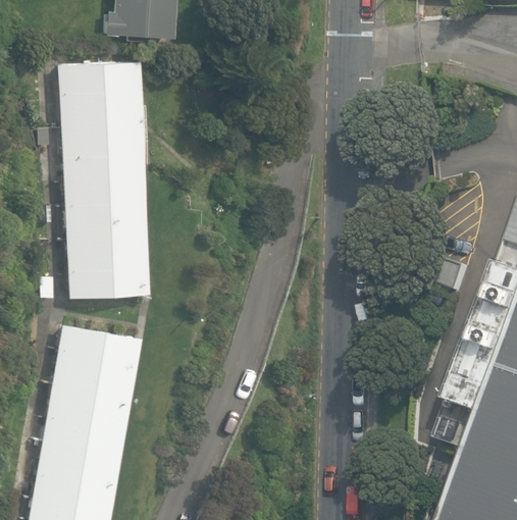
[(117,37),(173,40),(175,0),(116,0),(116,13),(109,13),(108,36),(117,37)]
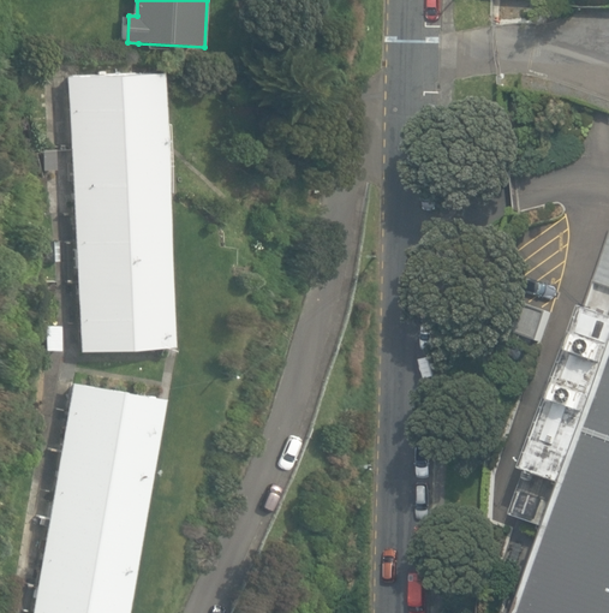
[(70,82),(83,352),(178,347),(165,73),(69,78),(67,60),(51,61),(52,83),(70,82)]
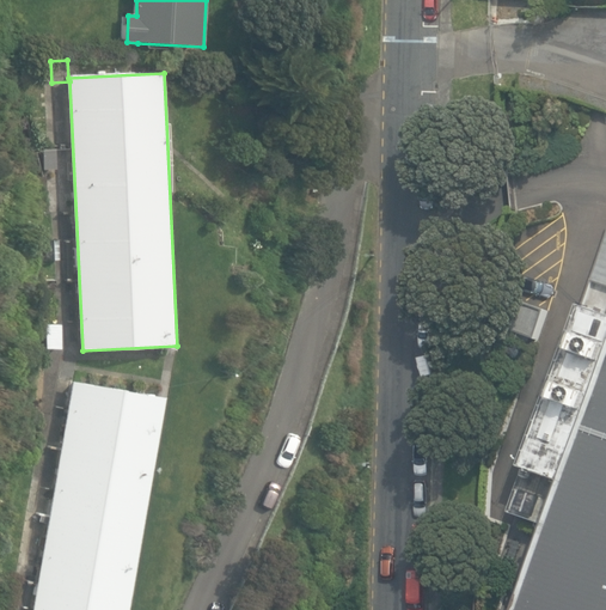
[(61,170),(60,148),(46,150),(48,171),(61,170)]
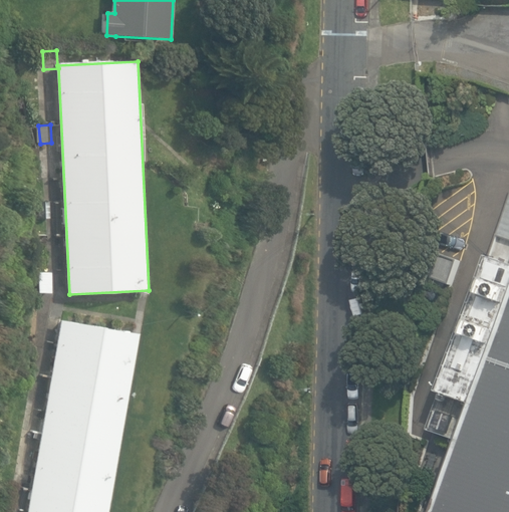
[(53,219),(52,202),(40,203),(41,220),(53,219)]
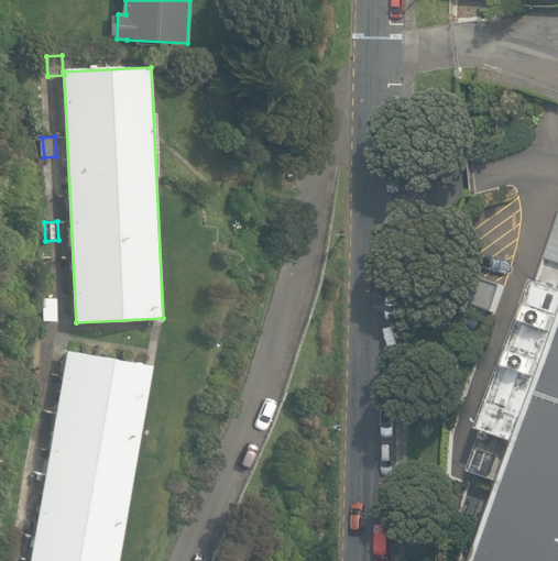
[(557,260),(483,473),(520,486),(492,560),(557,560),(557,260)]
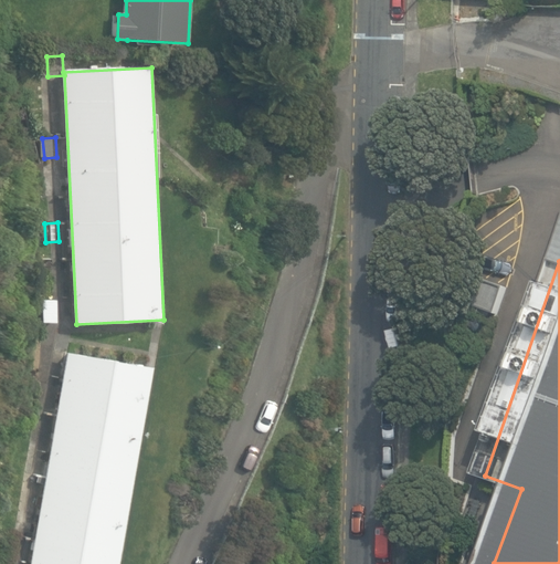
[(464,300),(503,315),(510,295),(472,280),(464,300)]
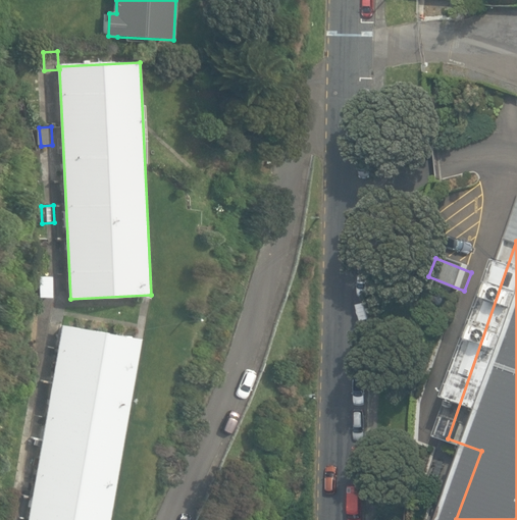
[(36,278),(36,300),(55,300),(55,278),(36,278)]
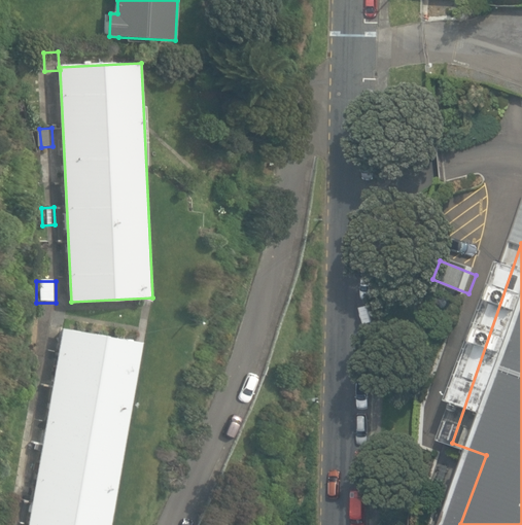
[(111,524),(143,343),(61,328),(27,524),(111,524)]
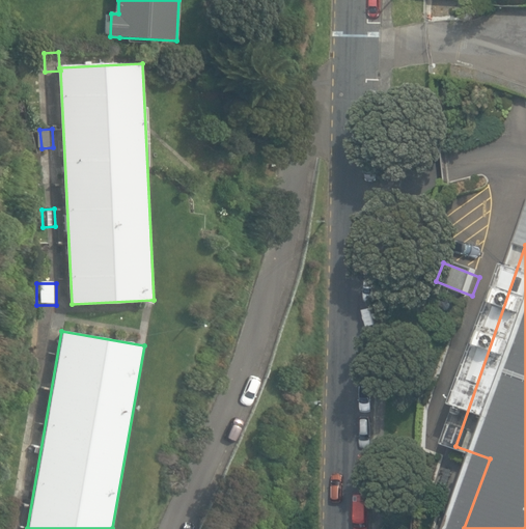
All buildings are outlined.
